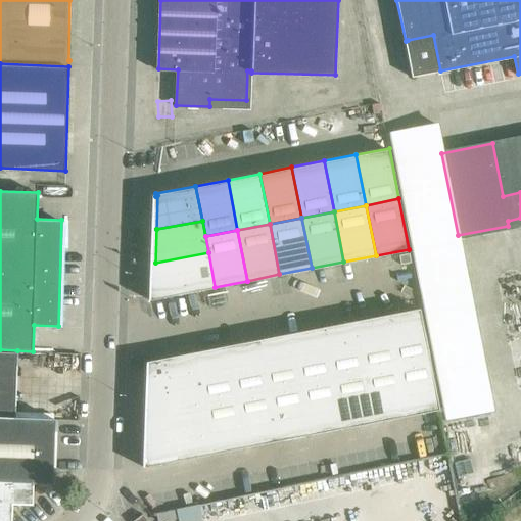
[(215,287),(208,252),(155,263),(153,296),(151,297),(151,299),(215,287)]
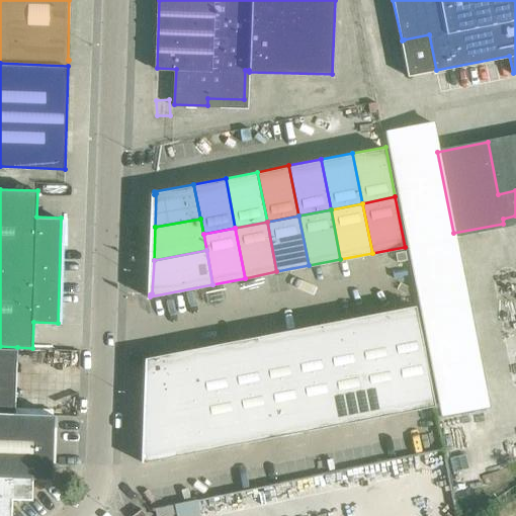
[(393,361),(426,354),(416,305),(383,311),(393,361)]
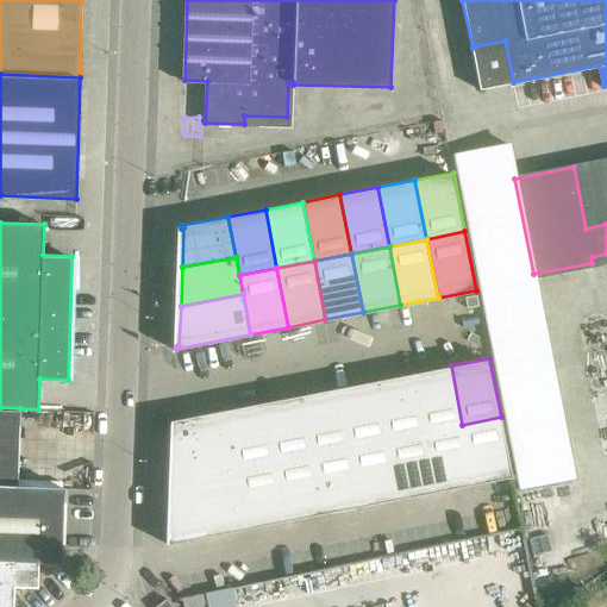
[(462,425),(451,365),(413,373),(425,432),(462,425)]
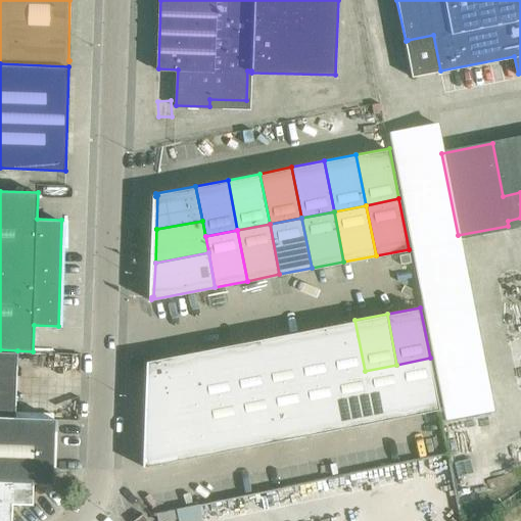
[(365,371),(354,320),(323,326),(333,377),(365,371)]
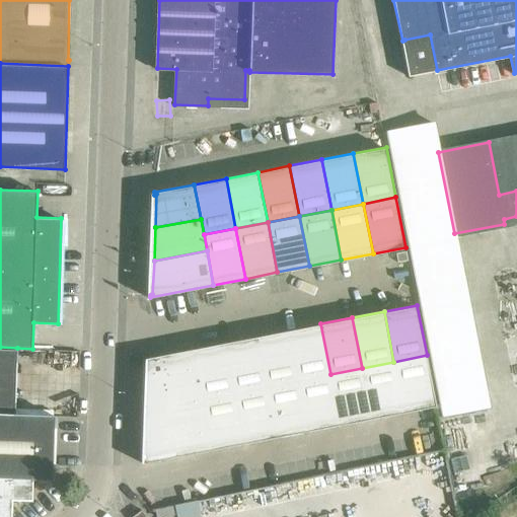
[(298,380),(330,374),(320,323),(289,330),(298,380)]
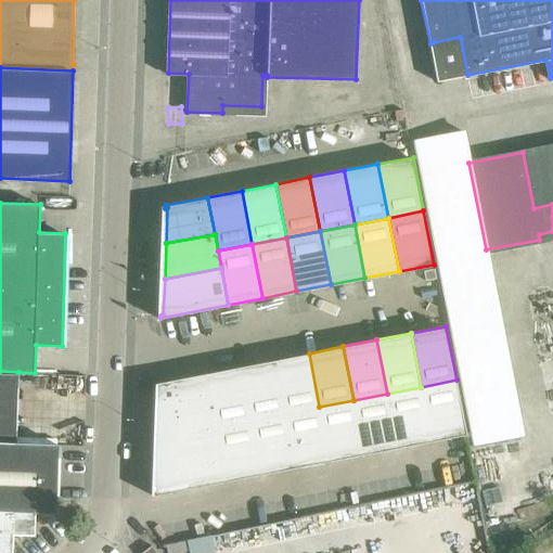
[(309,354),(274,360),(285,413),(319,407),(309,354)]
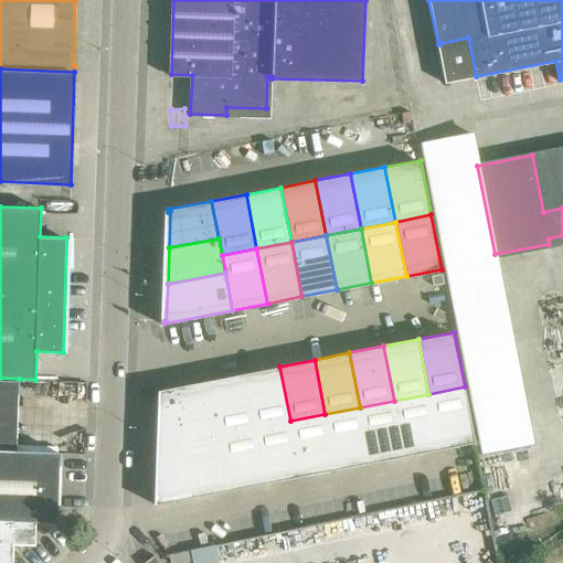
[(290,421),(279,367),(245,373),(255,427),(290,421)]
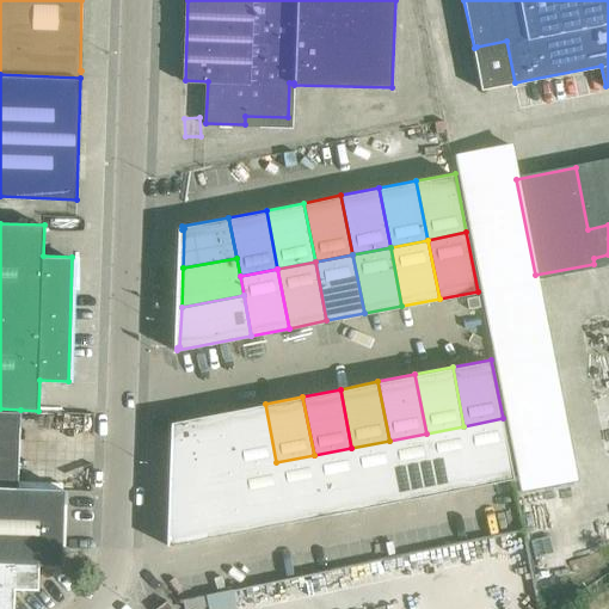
[(239,469),(276,462),(265,404),(227,411),(235,451),(239,469)]
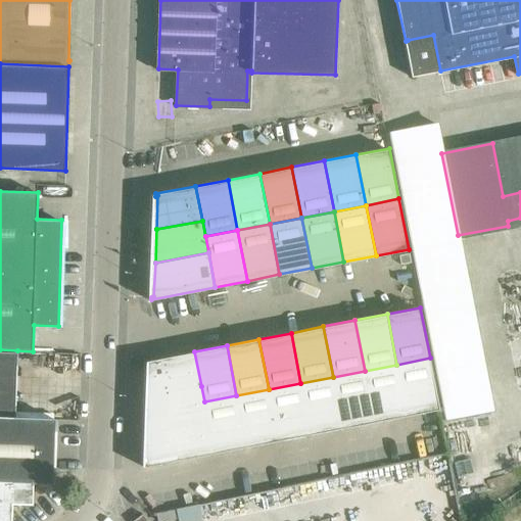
[(17,350),(0,349),(0,416),(15,417),(17,350)]
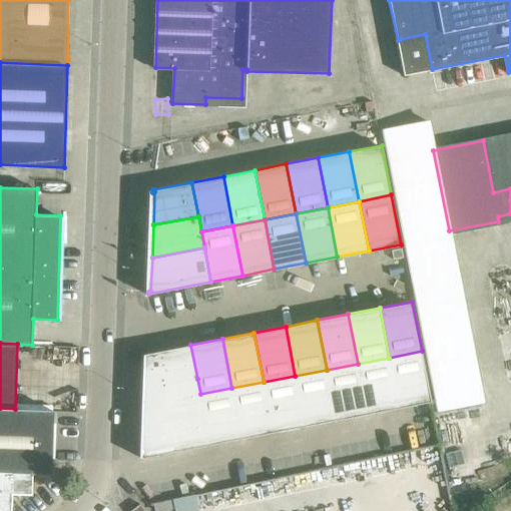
[(197,379),(190,345),(146,354),(146,356),(148,355),(147,388),(197,379)]
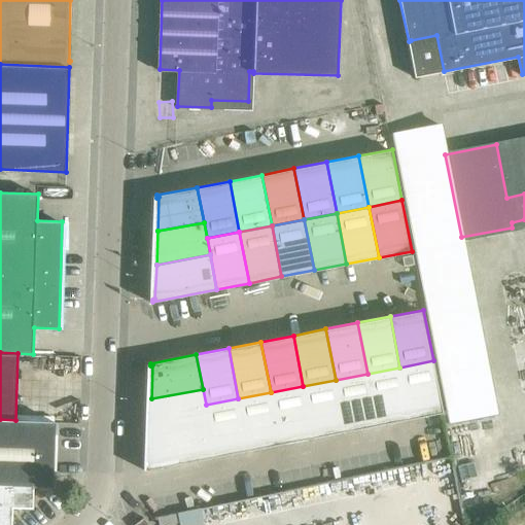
[(399,368),(410,418),(443,412),(433,360),(399,368)]
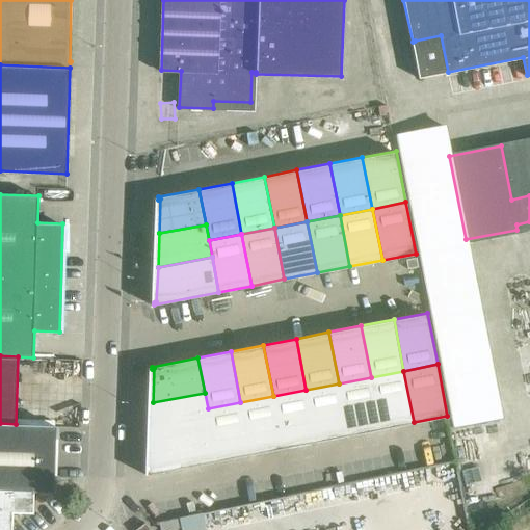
[(371,377),(381,428),(414,422),(403,371),(371,377)]
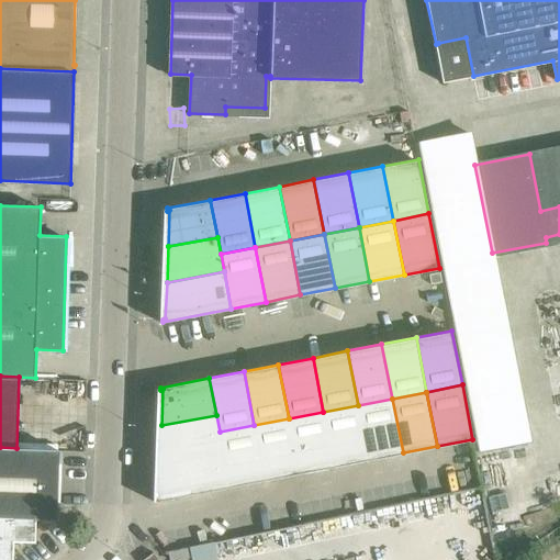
[(358,405),(368,459),(403,452),(392,399),(358,405)]
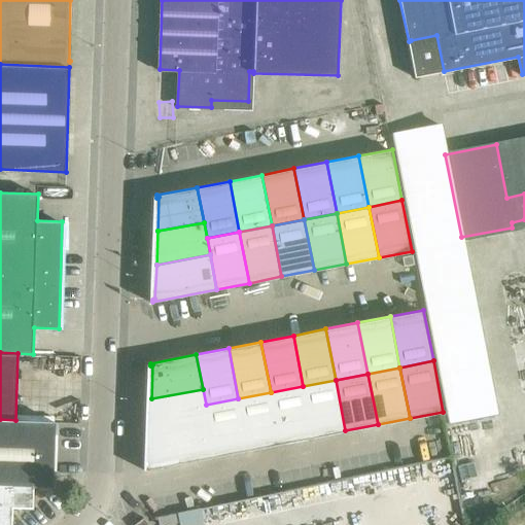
[(313,436),(345,430),(336,380),(303,386),(313,436)]
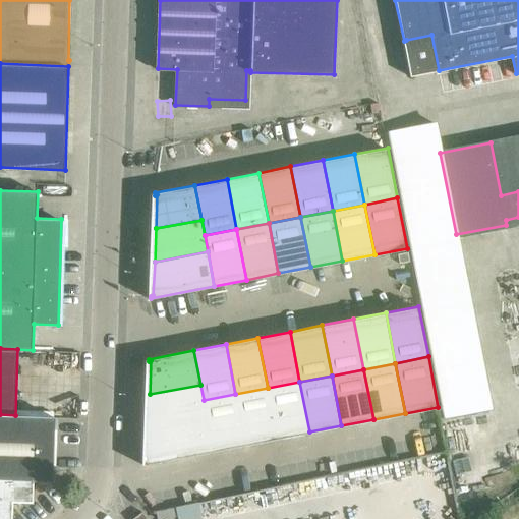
[(299,382),(268,388),(277,439),(309,431),(299,382)]
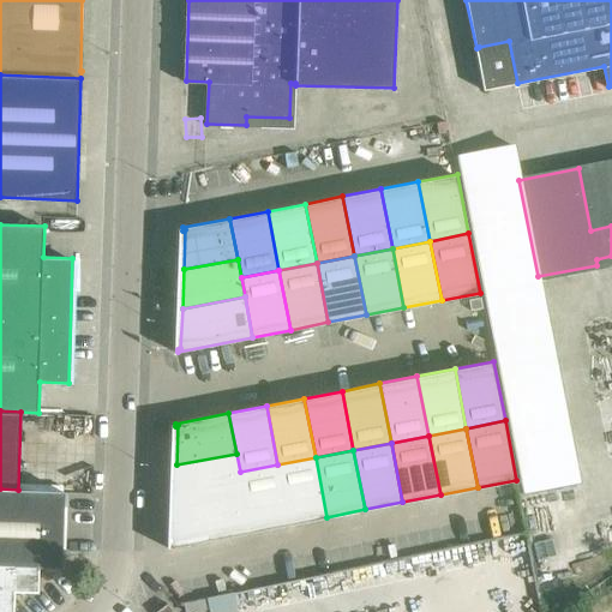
[(237,454),(177,465),(175,504),(244,491),(240,472),(237,454)]
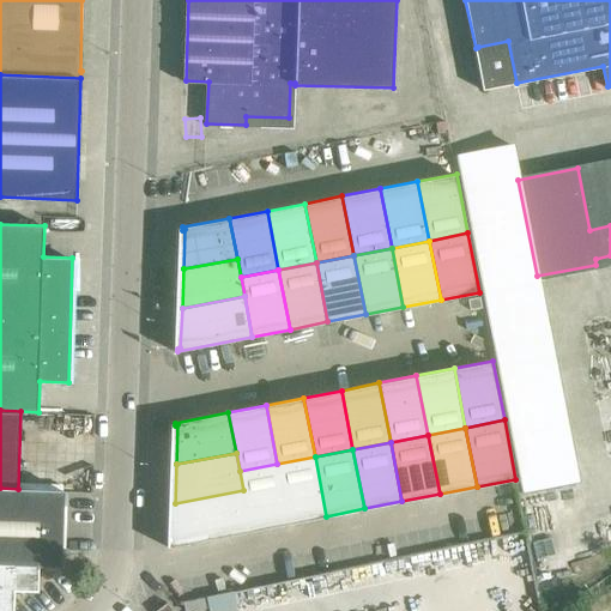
[(277,464),(289,524),(326,516),(315,457),(277,464)]
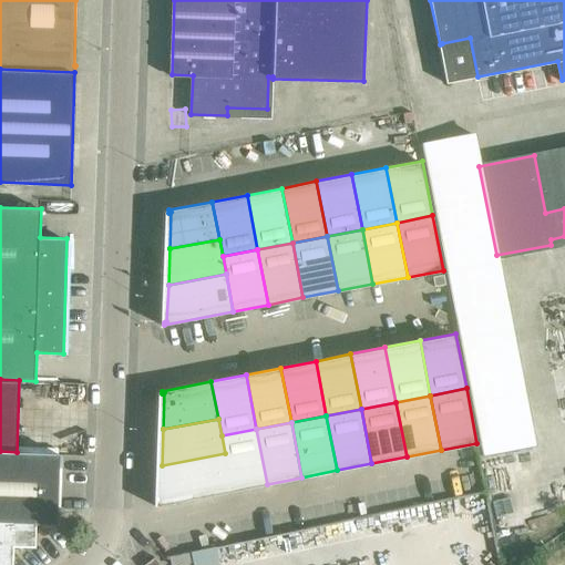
[(232,491),(267,484),(256,429),(222,435),(225,453),(232,491)]
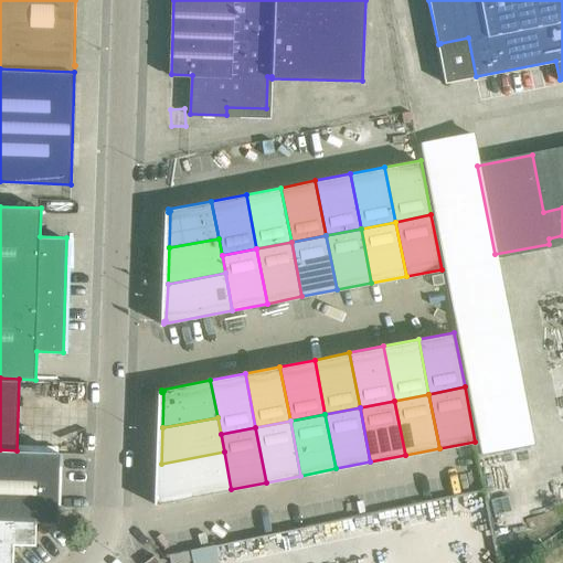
[(0,562),(12,562),(13,542),(35,543),(35,521),(57,521),(60,452),(17,450),(0,449),(0,562)]
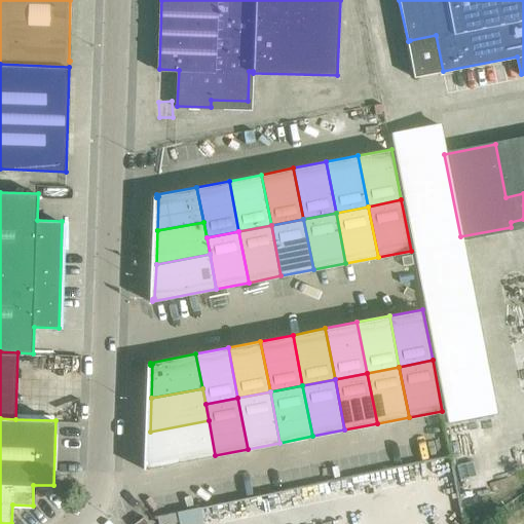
[(150,432),(149,465),(146,465),(146,469),(215,455),(209,420),(150,432)]
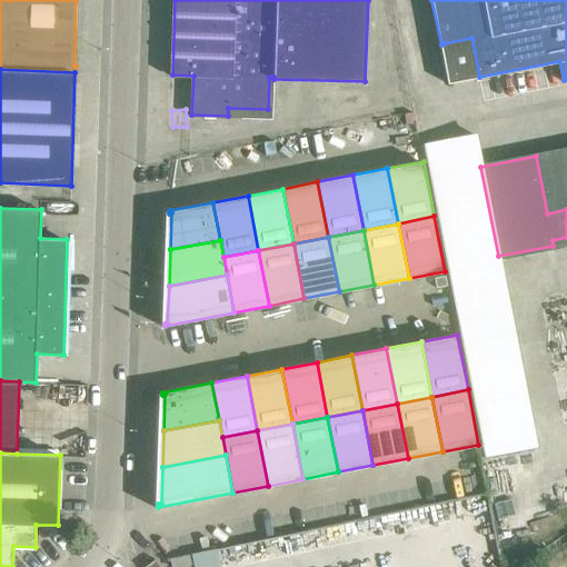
[(199,566),(200,566),(225,561),(220,545),(196,551),(199,566)]
